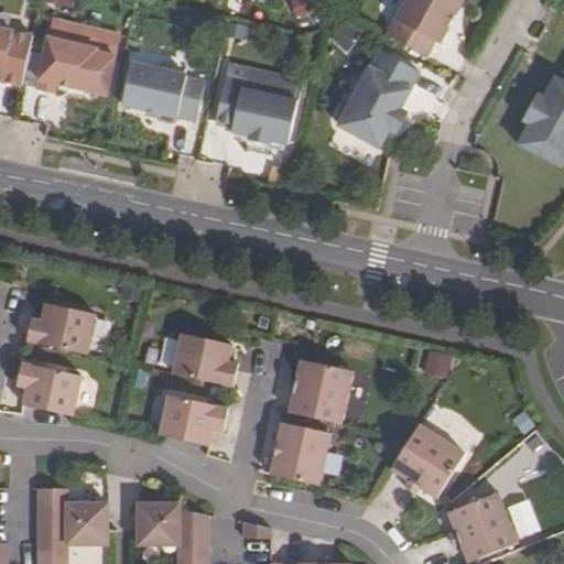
[(51,0),(75,9),(78,0),(51,0)]
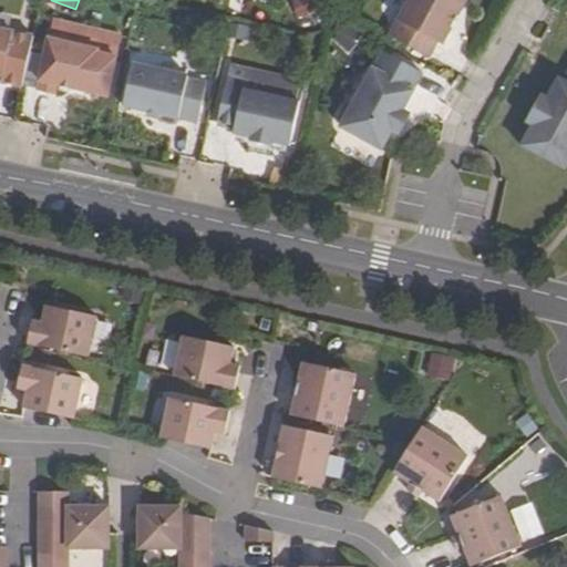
[(409,0),(389,37),(429,58),(436,42),(442,44),(465,0),(409,0)]
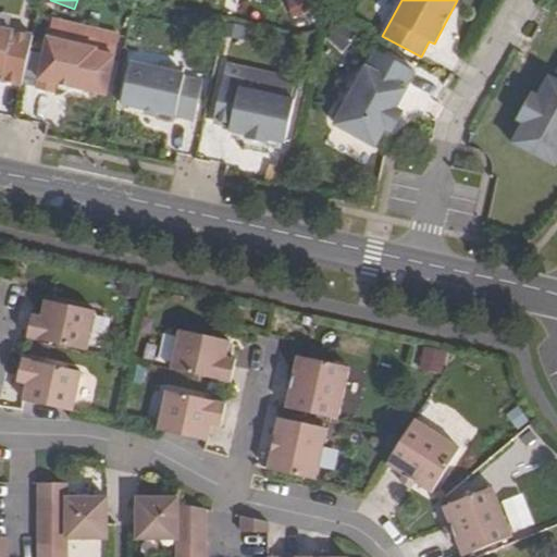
[(0,81),(22,86),(33,36),(0,28),(0,73),(1,74),(0,81)]
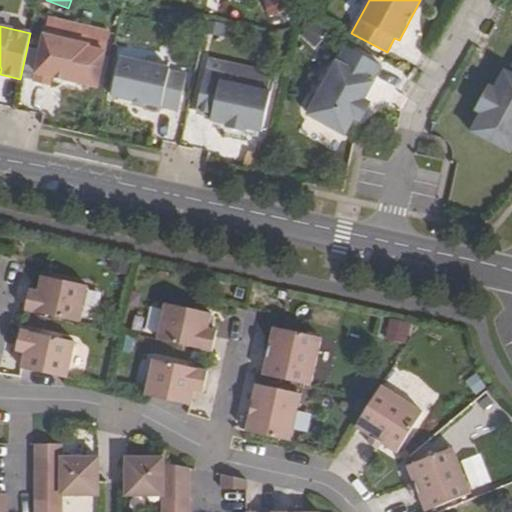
[(33,84),(49,87),(51,78),(79,84),(96,88),(104,52),(87,49),(87,47),(43,36),(33,84)]
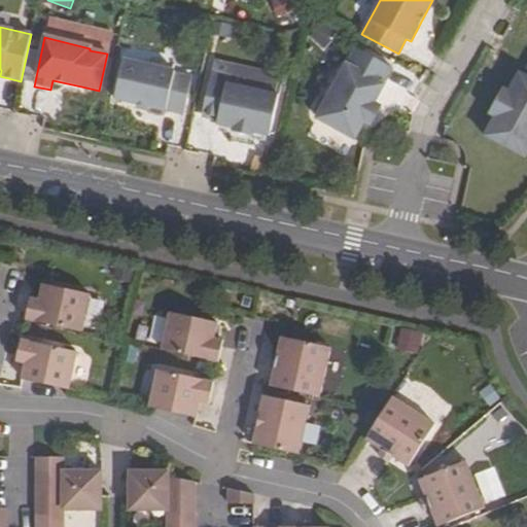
[(315,123),(313,125),(351,145),(361,127),(365,130),(375,112),(371,110),(381,91),(380,91),(388,75),(352,56),(343,71),(344,71),(324,104),(318,104),(312,117),(315,123)]
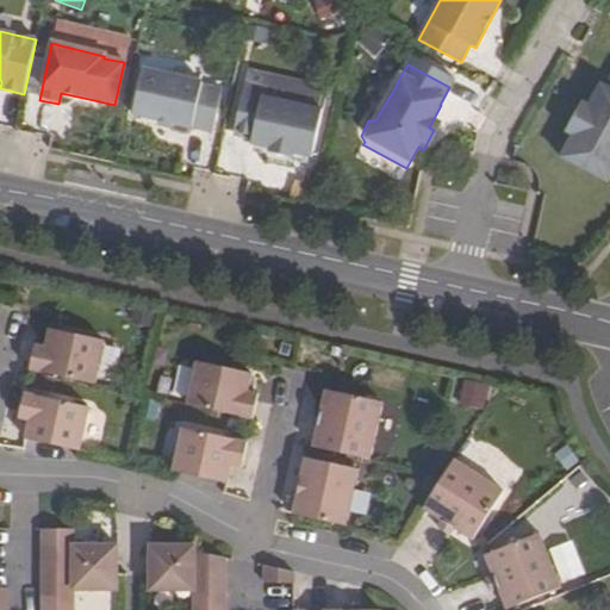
[(142,70),(132,116),(172,124),(170,129),(191,134),(192,129),(212,134),(222,88),(201,83),(142,70)]
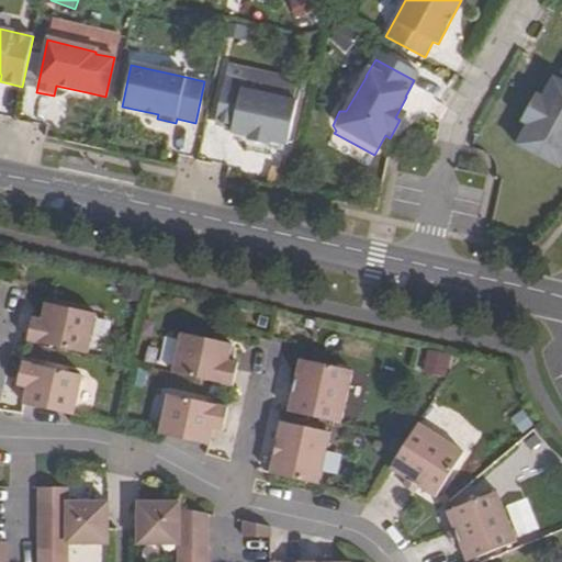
[(232,133),(287,145),(296,101),(240,89),(242,83),(225,79),(215,122),(233,126),(232,133)]
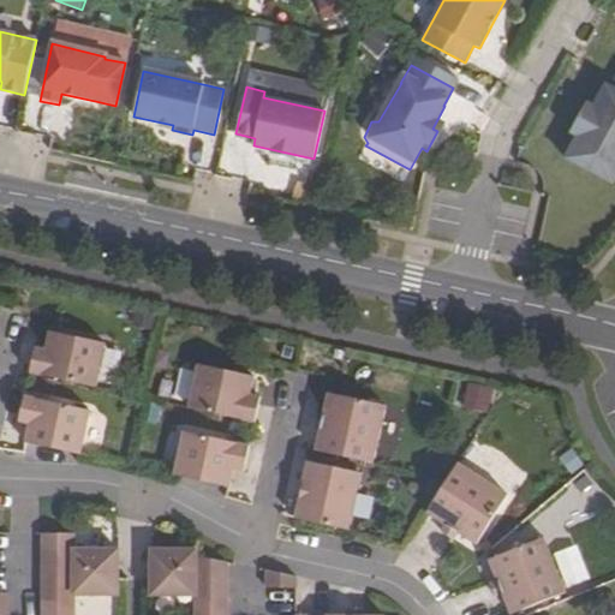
[(614,185),(614,89),(613,88),(601,109),(595,106),(578,137),(584,141),(572,162),(614,185)]
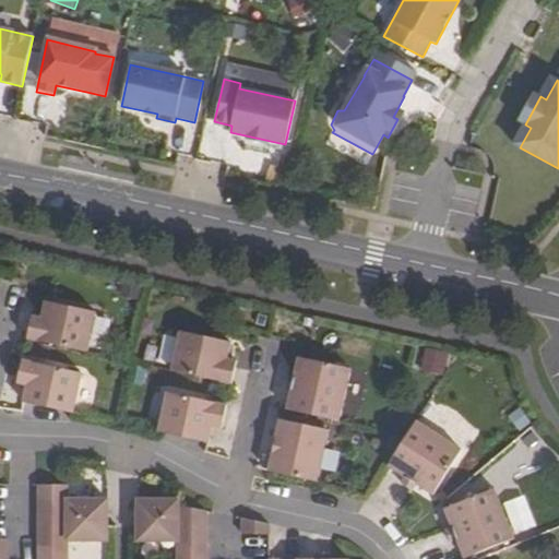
[(26,339),(86,352),(95,312),(45,301),(42,319),(40,325),(31,323),(26,339)]
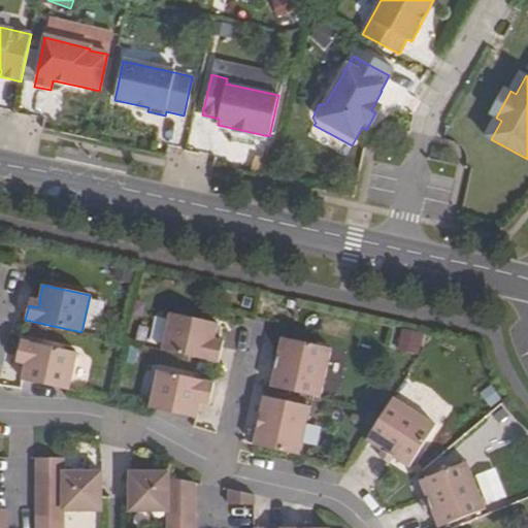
[(29,305),(38,307),(39,301),(30,298),(29,305)]
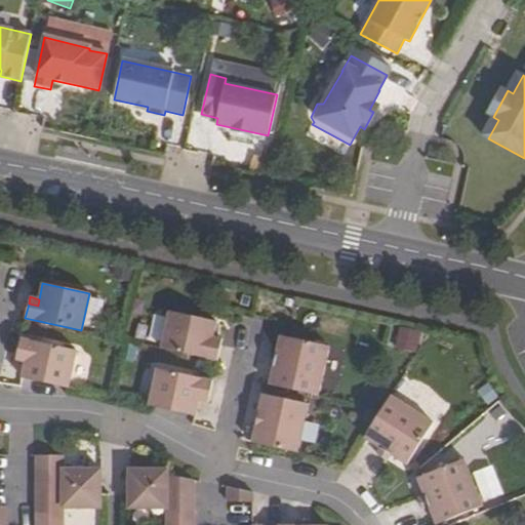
[(169,311),(161,349),(217,361),(220,347),(212,344),(213,337),(216,322),(169,311)]
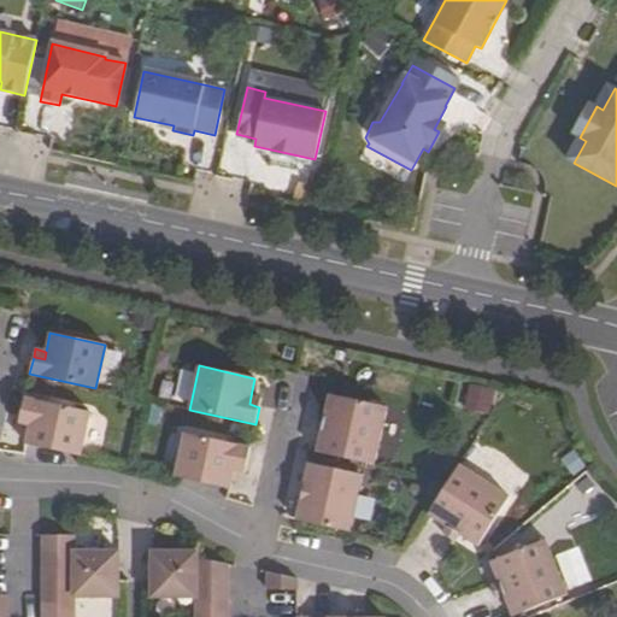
[(472,382),(469,409),(492,411),(495,385),(472,382)]
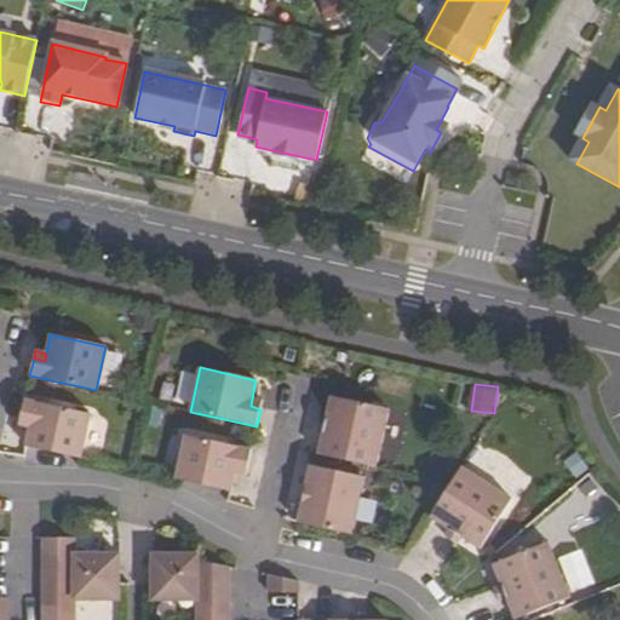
[(389,409),(331,397),(326,419),(322,434),(319,455),(375,468),(389,409)]
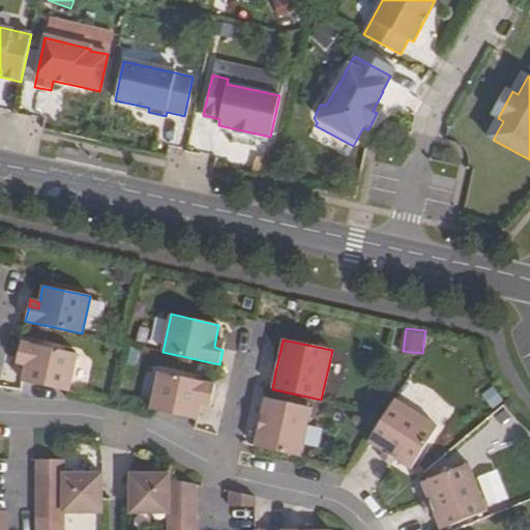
[(214,347),(223,350),(224,343),(215,341),(214,347)]
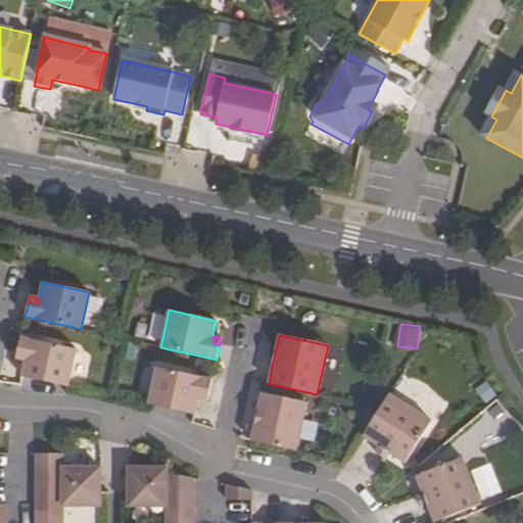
[(68,386),(77,349),(20,337),(17,351),(27,354),(25,361),(21,376),(68,386)]
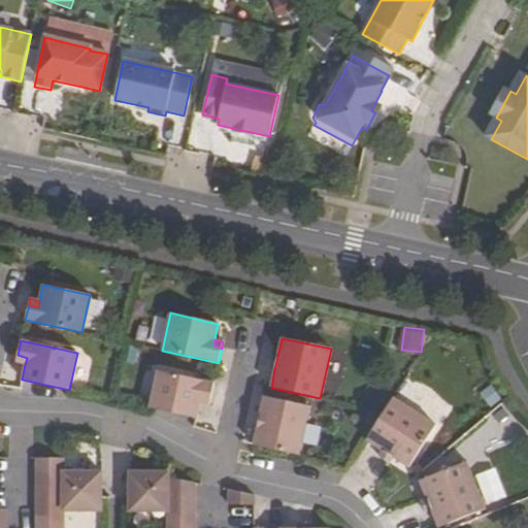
[(27,358),(18,355),(15,362),(25,364),(27,358)]
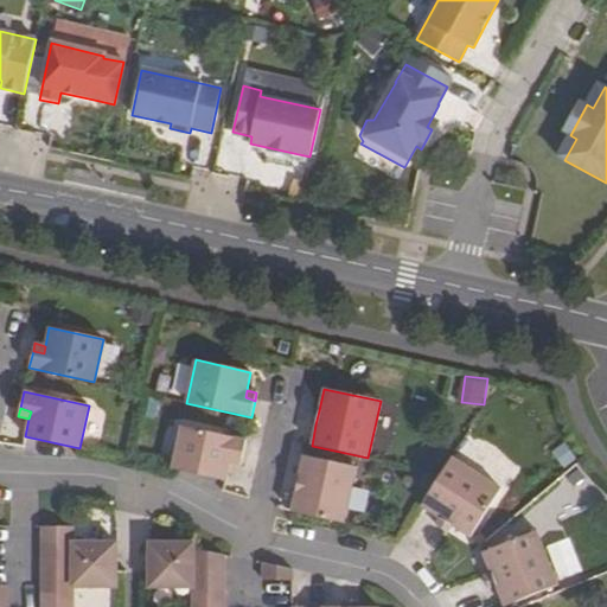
[(307,423),(315,425),(319,410),(311,408),(307,423)]
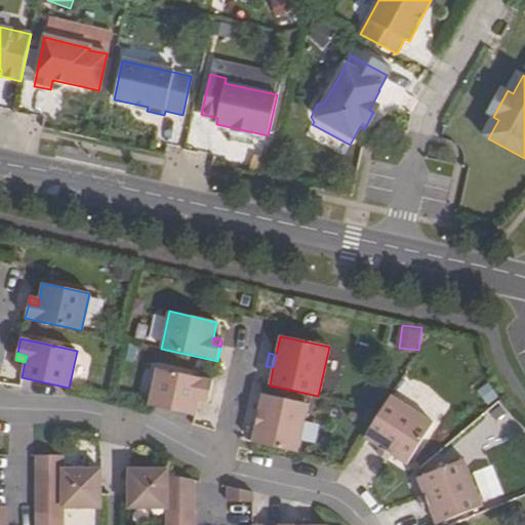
[(212,380),(157,368),(149,406),(196,416),(199,401),(201,394),(209,396),(212,380)]
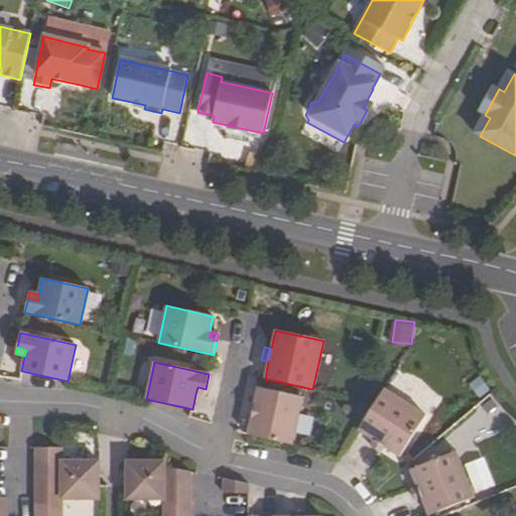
[(196,394),(205,395),(206,389),(198,387),(196,394)]
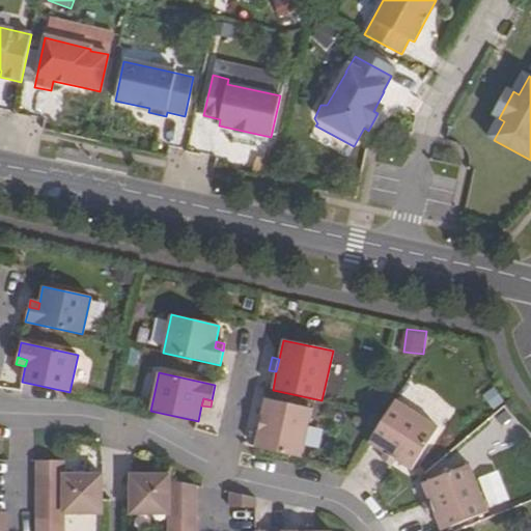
[(254,448),(301,457),(302,453),(312,409),(266,398),(254,448)]
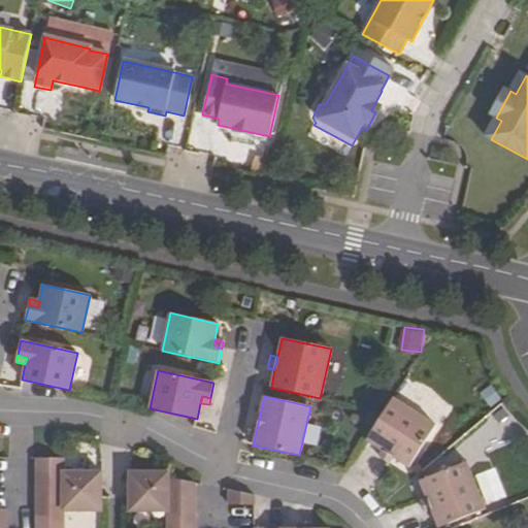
[(393,398),(366,440),(382,451),(393,458),(408,468),(435,426),(393,398)]
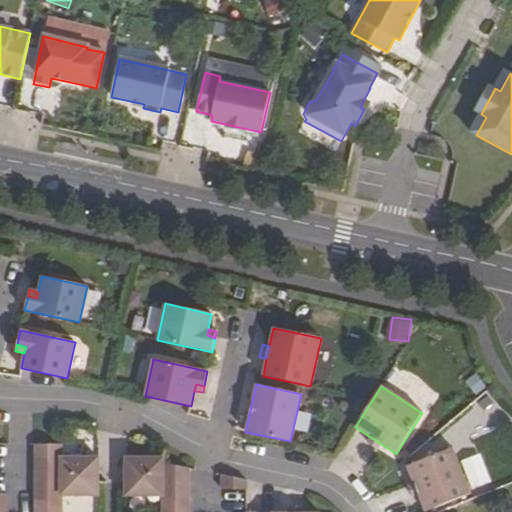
[(377,450),(381,444),(370,437),(366,443),(377,450)]
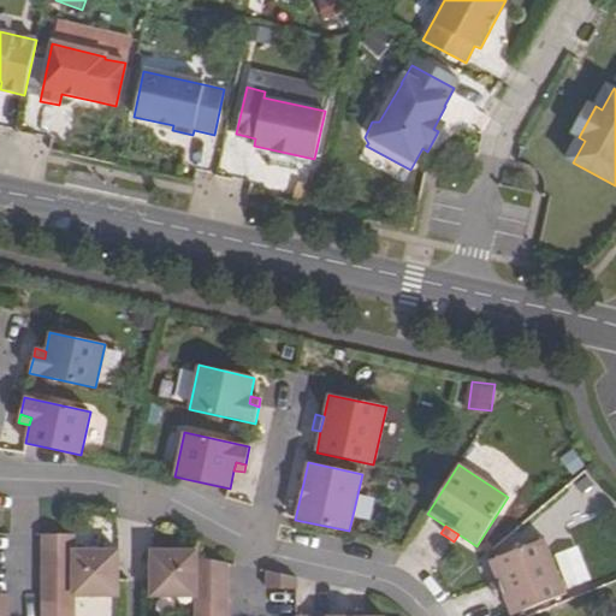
[(42,534),(42,551),(73,551),(73,550),(75,534),(73,534),(42,534)]
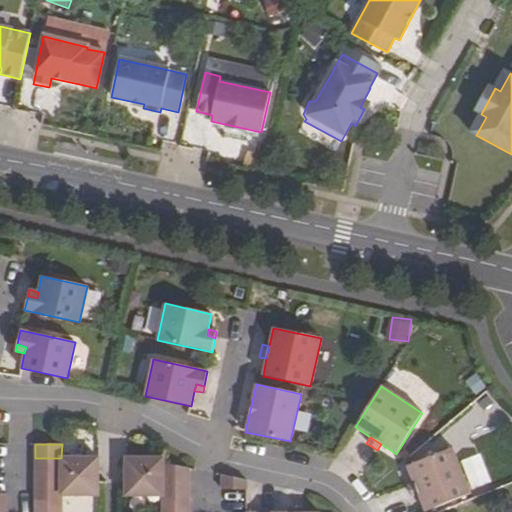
[(452,448),(407,466),(414,484),(419,495),(425,511),(470,494),(452,448)]
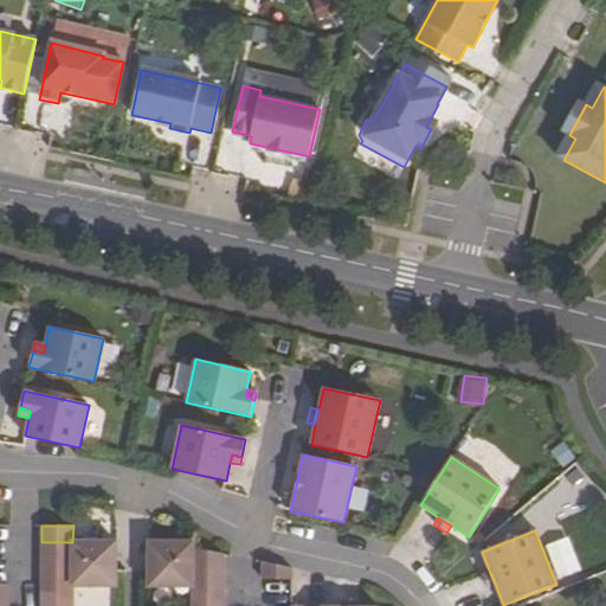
[(42,558),(42,595),(73,595),(73,586),(116,586),(116,560),(116,550),(116,541),(72,541),(72,542),(72,559),(42,558)]
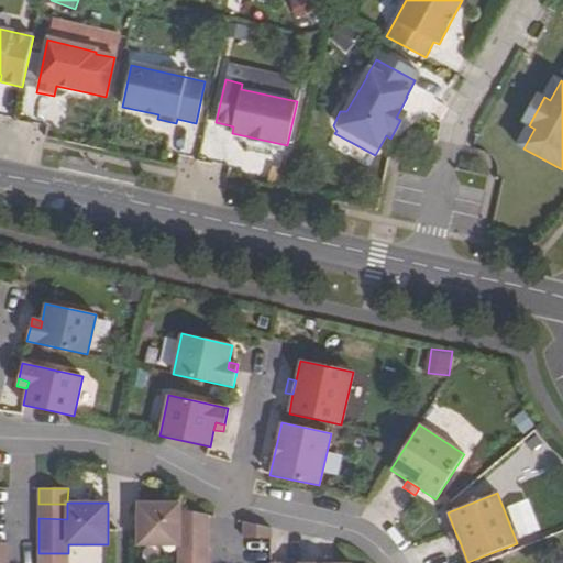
[(139,520),(139,544),(178,544),(179,544),(208,544),(208,518),(208,514),(201,512),(179,508),(180,503),(173,503),(139,503),(139,511),(139,520)]
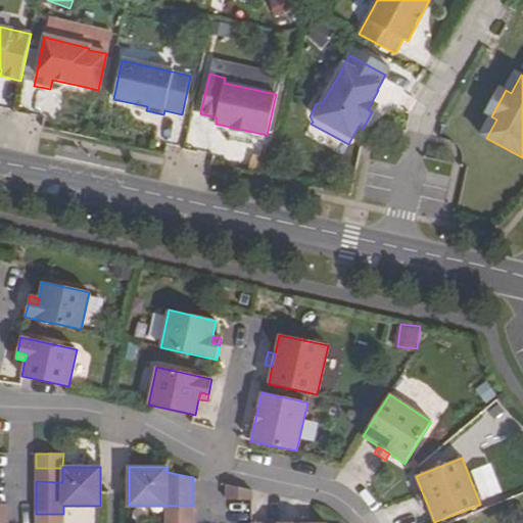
[(36,481),(62,482),(62,468),(36,468),(36,481)]
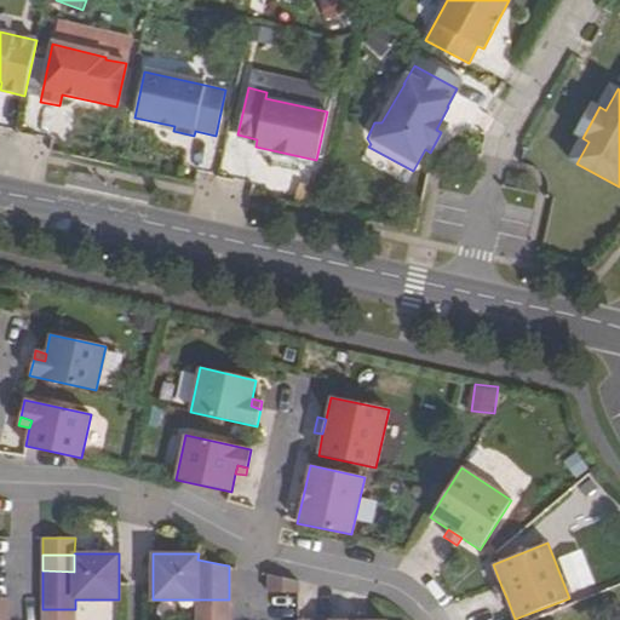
[(267,592),(297,592),(298,581),(268,575),(267,592)]
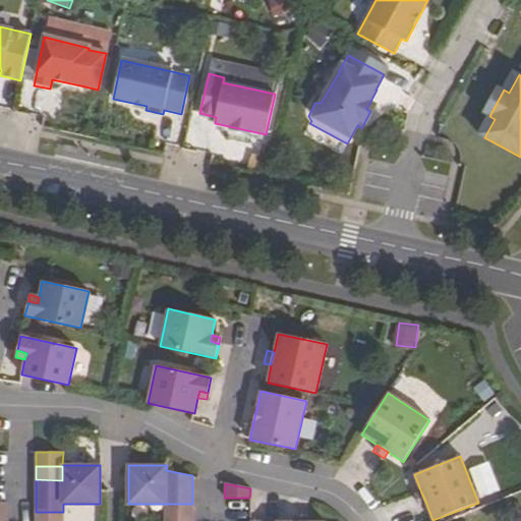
[(419,507),(426,504),(421,493),(414,495),(419,507)]
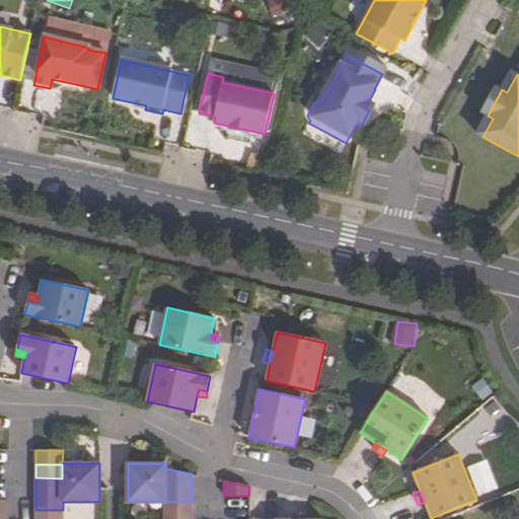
[(164,517),(192,517),(192,502),(165,502),(164,502),(164,517)]
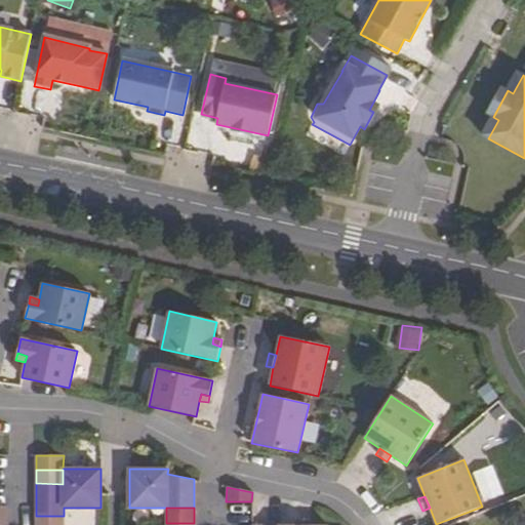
[(36,516),(35,524),(63,524),(64,516),(36,516)]
